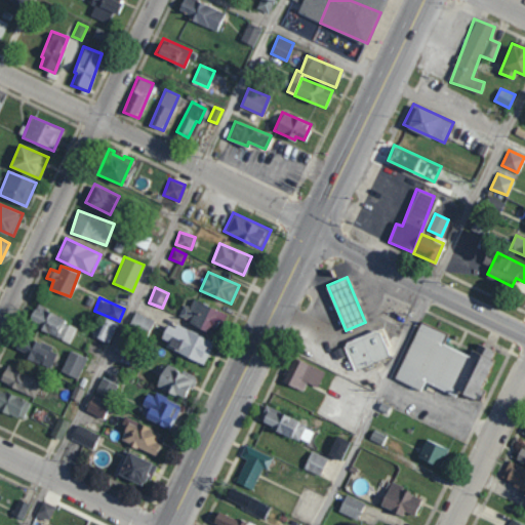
[(223,312),(193,298),(189,306),(184,304),(177,317),(213,333),(223,312)]
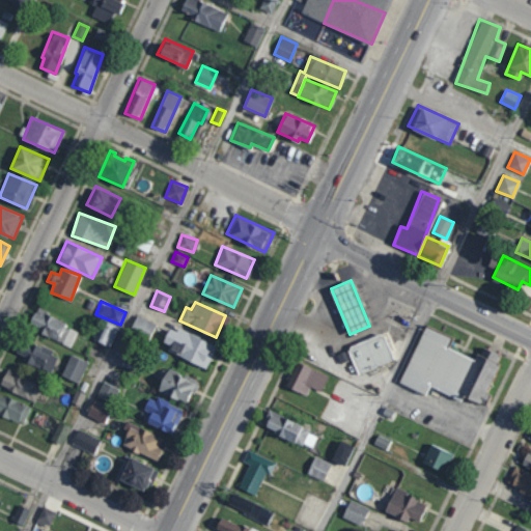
[(35,308),(27,326),(71,345),(78,328),(35,308)]
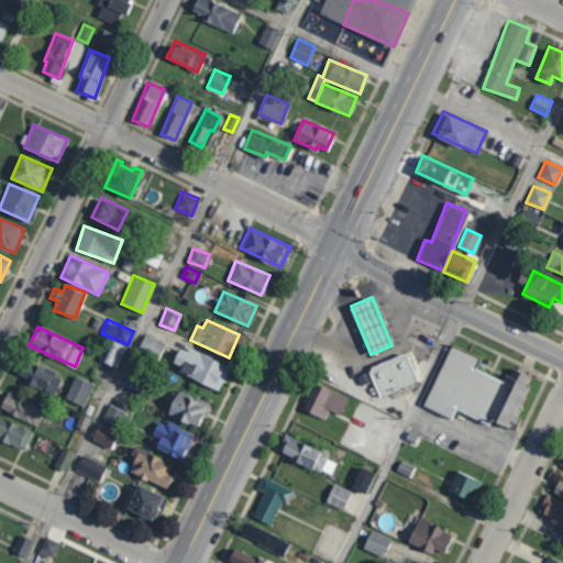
[(138,348),(158,357),(165,343),(145,333),(138,348)]
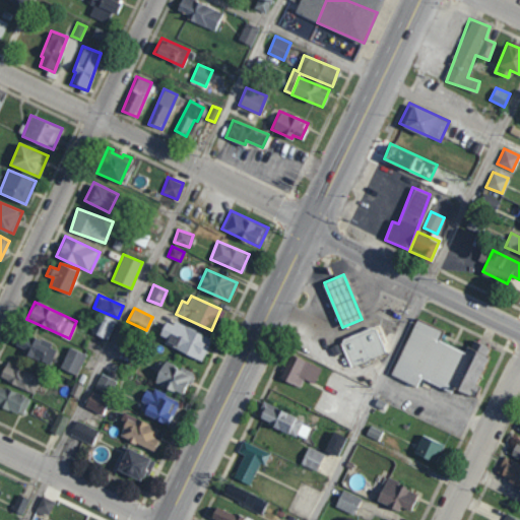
[(116,320),(101,313),(91,332),(108,339),(116,320)]
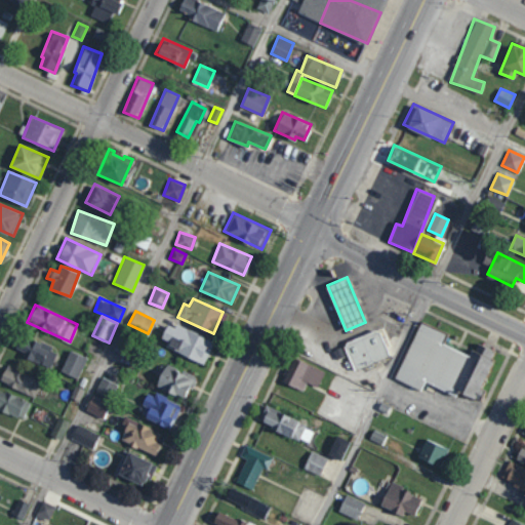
[(204,362),(213,341),(168,320),(158,341),(204,362)]
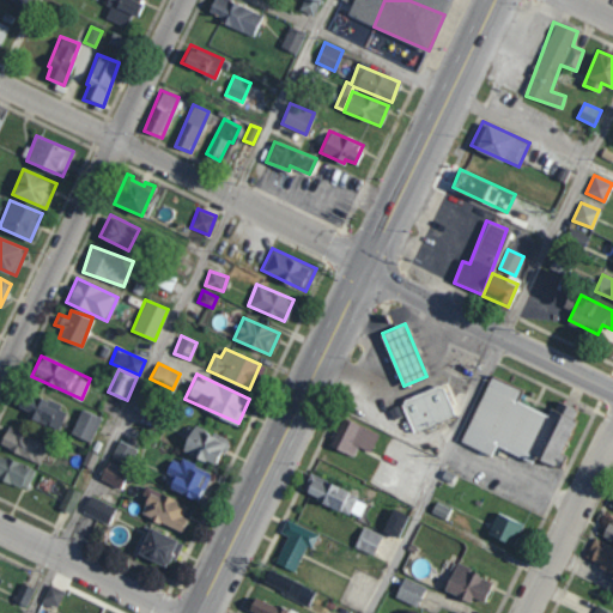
[(462,442),(492,454),(496,445),(525,457),(526,453),(562,467),(566,456),(560,454),(578,410),(556,400),(550,414),(516,401),(521,388),(490,375),(462,442)]
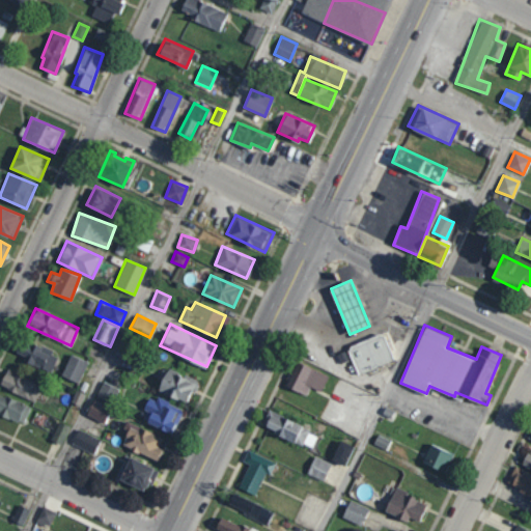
[(358,374),(394,359),(383,332),(346,346),(358,374)]
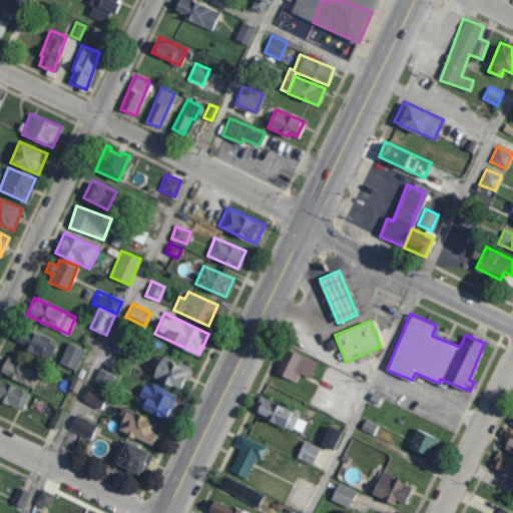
[(17,347),(50,357),(55,340),(22,330),(17,347)]
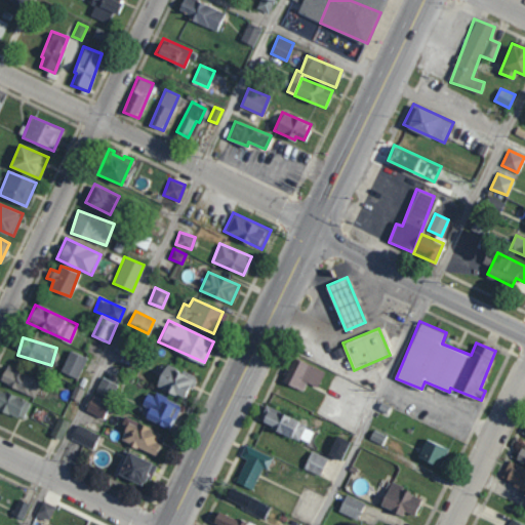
[(61,371),(78,378),(86,357),(69,350),(61,371)]
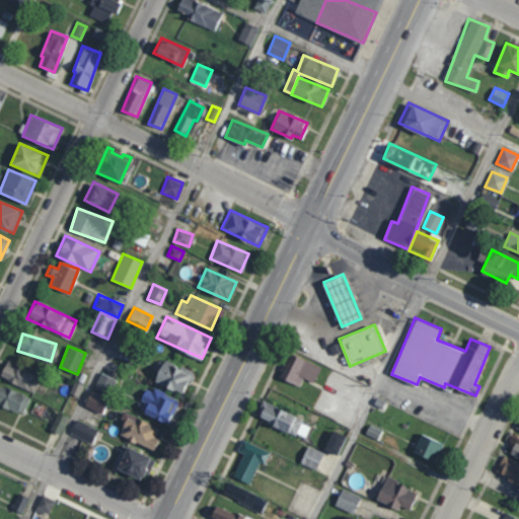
[(279,377),(299,386),(302,377),(314,382),(320,367),(289,353),(279,377)]
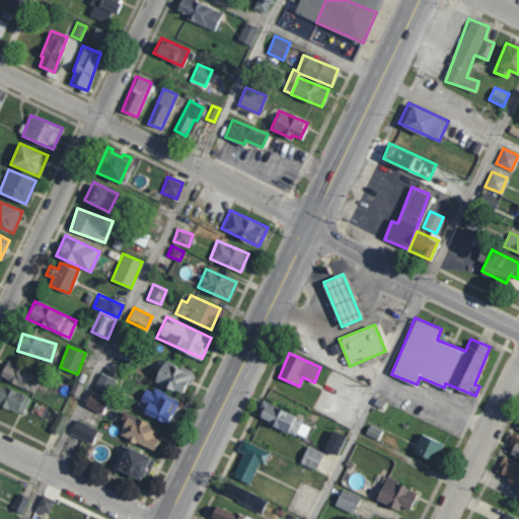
[(0,377),(33,391),(41,376),(6,361),(0,374),(0,377)]
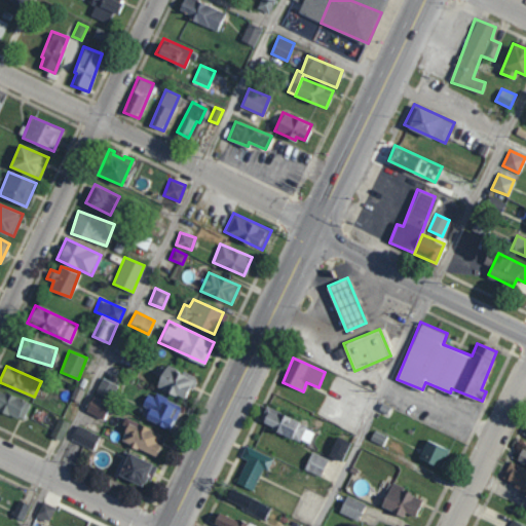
[(188,399),(194,375),(163,366),(156,388),(188,399)]
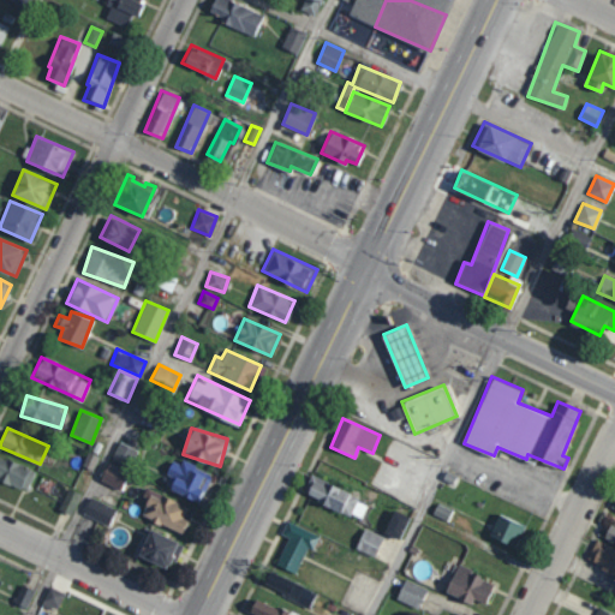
[(137,451),(119,441),(109,459),(129,467),(137,451)]
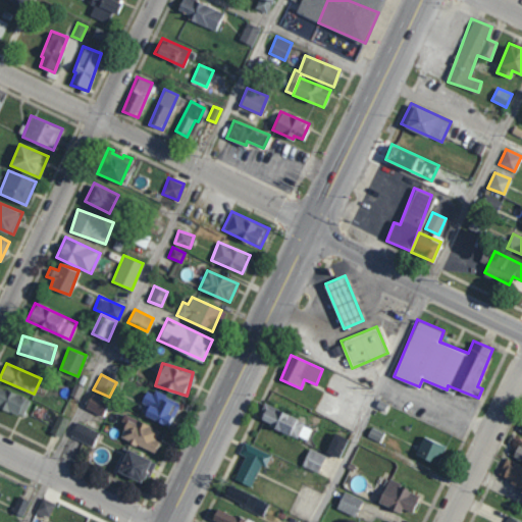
[(0,408),(21,418),(30,401),(0,386),(0,408)]
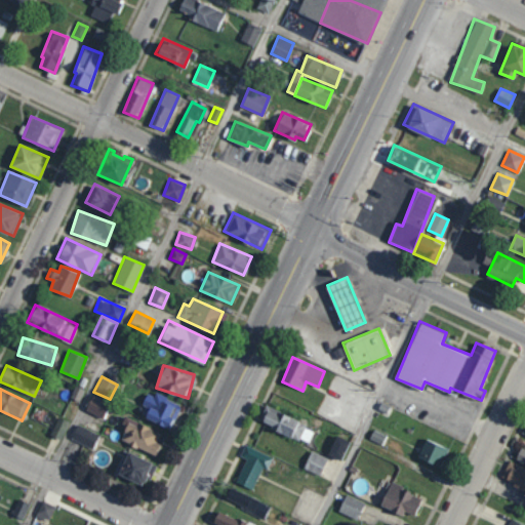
[(174,415),(175,415),(180,404),(148,390),(140,405),(145,406),(140,415),(169,428),(174,415)]
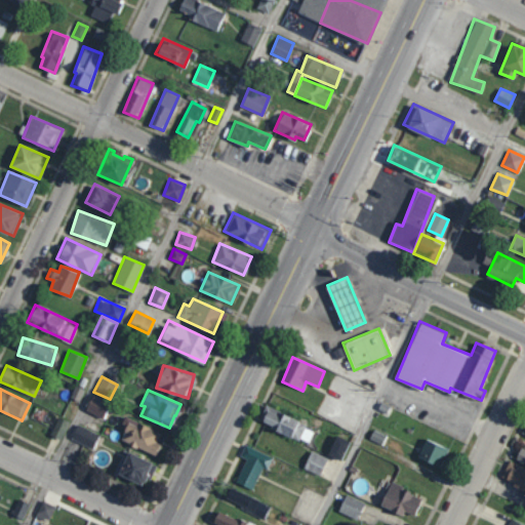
[(103,418),(110,402),(91,394),(84,410),(103,418)]
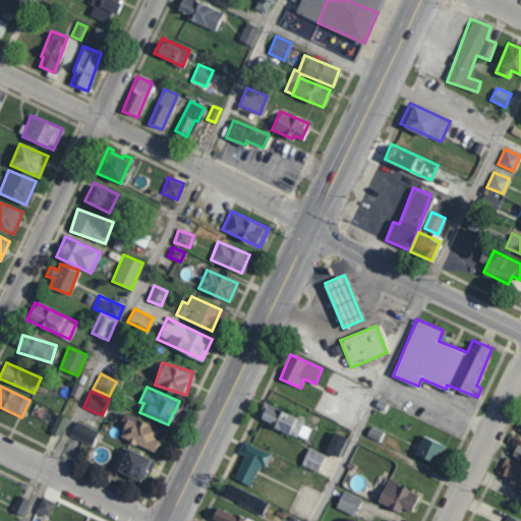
[(307,438),(312,422),(262,406),(256,421),(307,438)]
